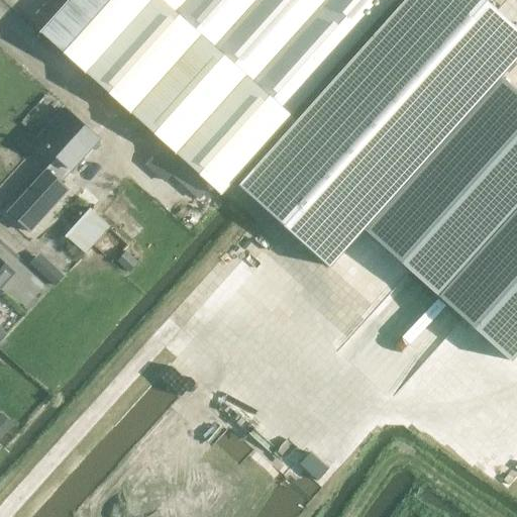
[(162,0),(69,0),(42,28),(221,194),(291,116),(162,0)]
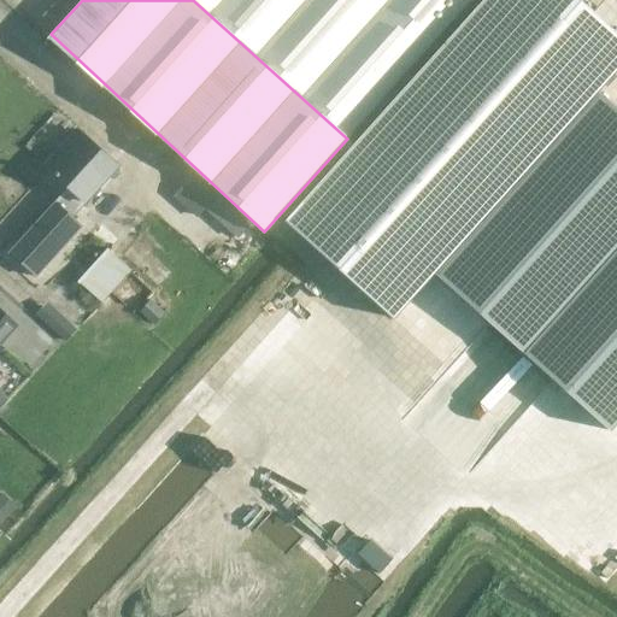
[(193,0),(347,139),(469,0),(193,0)]
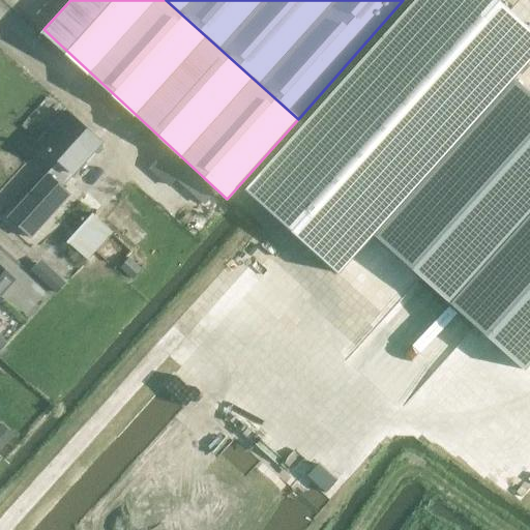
[(529,29),(497,0),(412,0),(242,188),(336,273),(510,80),(529,57),(529,29)]
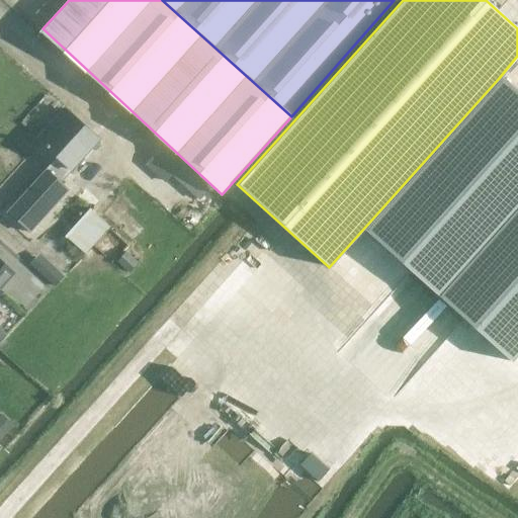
[(517,94),(499,78),(364,230),(511,361),(517,352),(517,94)]
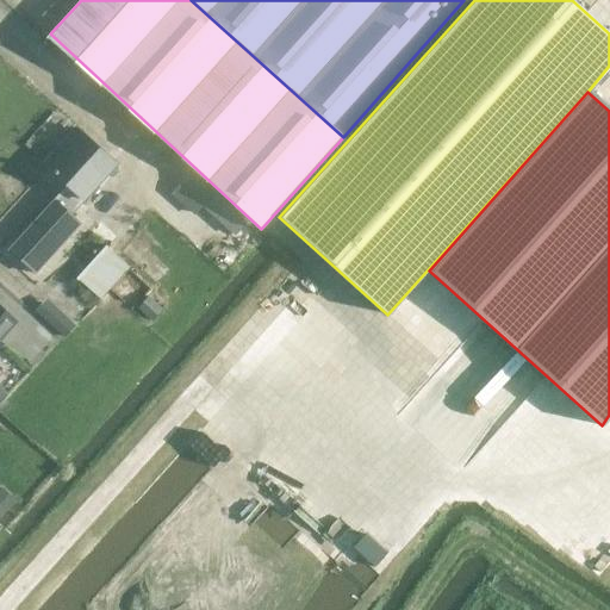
[(67,186),(8,250),(36,275),(49,260),(82,224),(67,211),(78,199),(83,203),(117,167),(73,126),(41,162),(67,186)]
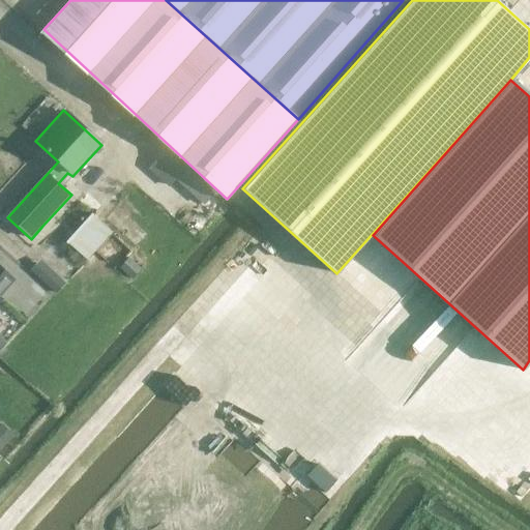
[(96,153),(74,180),(84,189),(108,163),(96,153)]
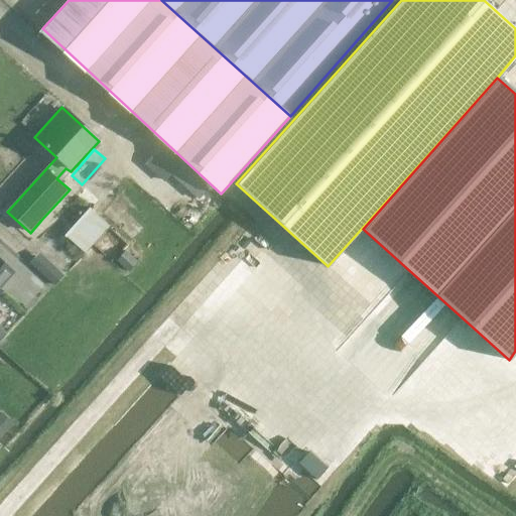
[(85,253),(109,225),(89,207),(63,235),(85,253)]
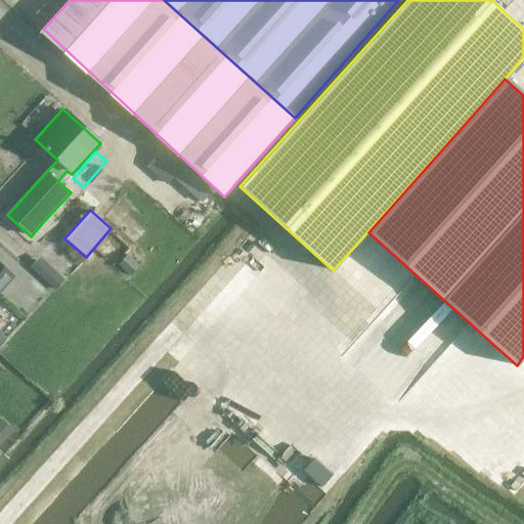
[(130,275),(139,265),(128,254),(118,264),(130,275)]
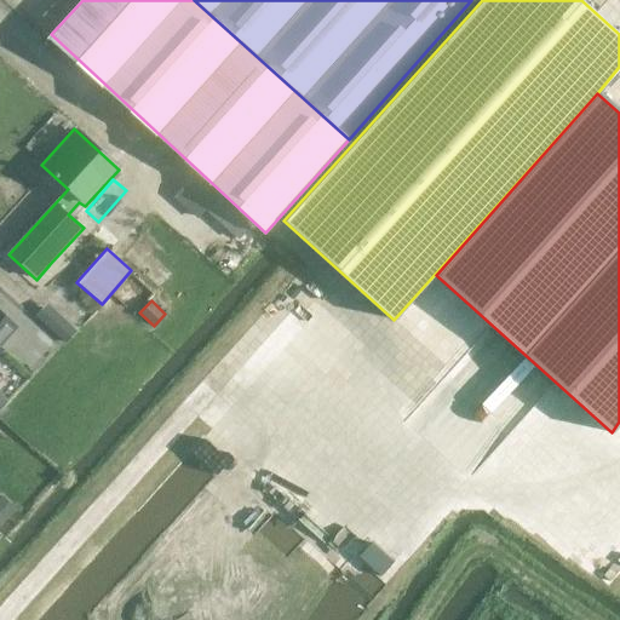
[(46,303),(35,316),(64,344),(76,331),(46,303)]
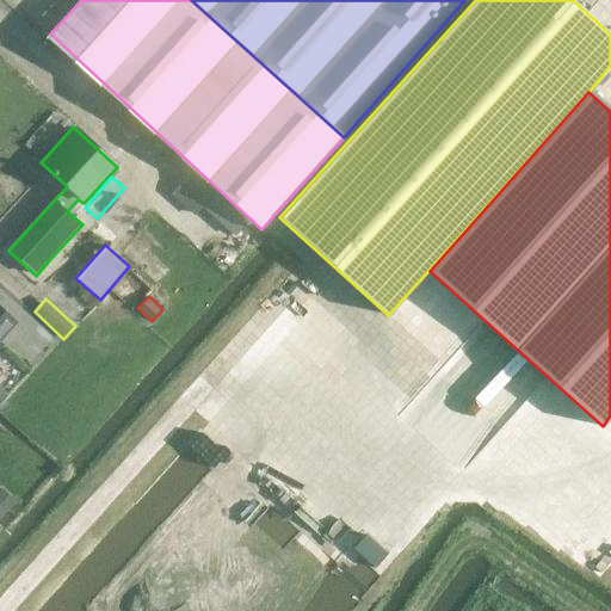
[(0,346),(1,345),(0,343),(0,338),(16,322),(0,308),(0,346)]
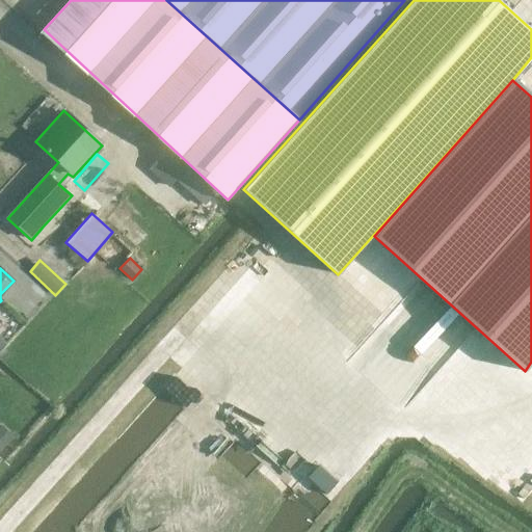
[(1,424),(0,425),(0,452),(16,435),(1,424)]
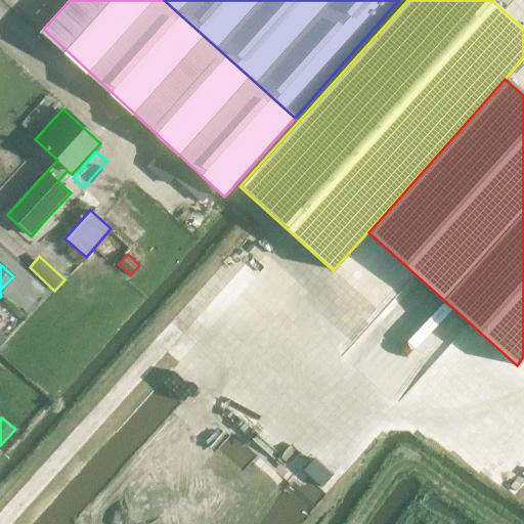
[(313,456),(304,469),(323,483),(333,472),(313,456)]
